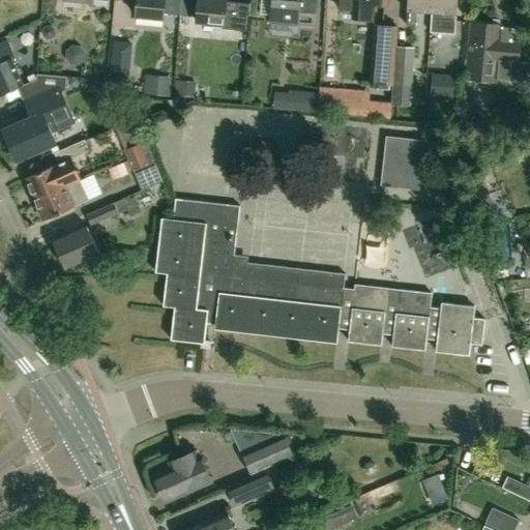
[(180,15),(180,0),(137,0),(136,16),(164,18),(164,13),(180,15)]
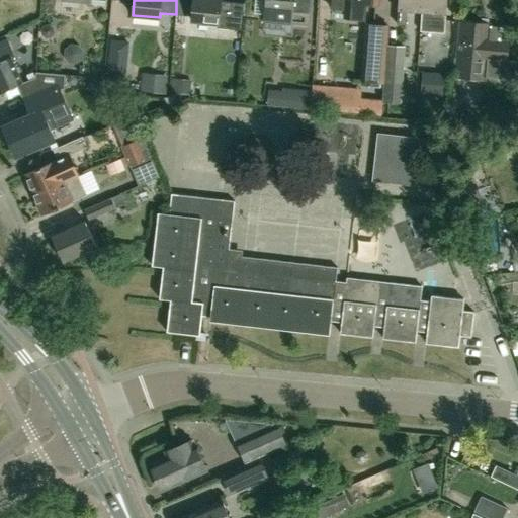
[(176,0),(176,14),(192,16),(191,21),(219,23),(218,27),(242,30),(245,3),(221,0),(176,0)]
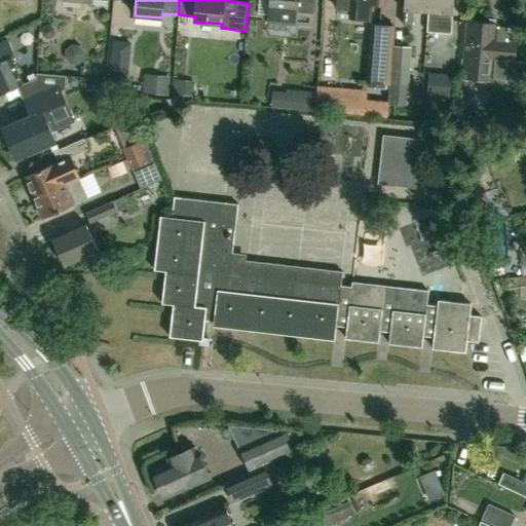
[(268,21),(312,26),(314,0),(259,0),(258,14),(269,15),(268,21)]
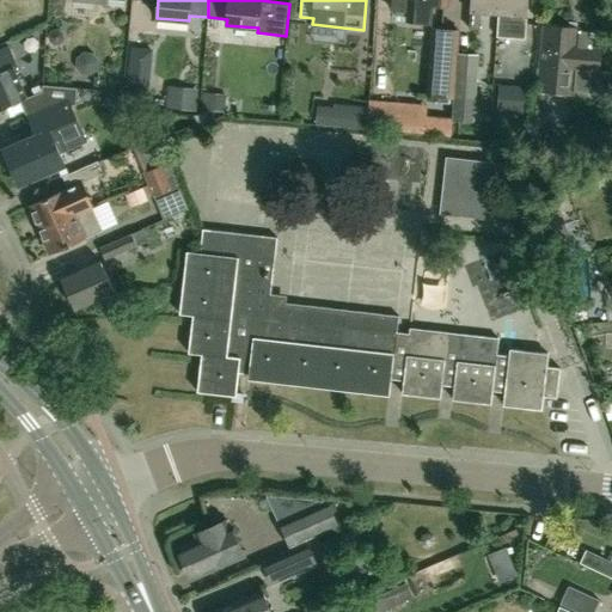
[(392,0),(392,10),(409,11),(409,20),(422,22),(433,22),(434,5),(446,6),(446,0),(392,0)]
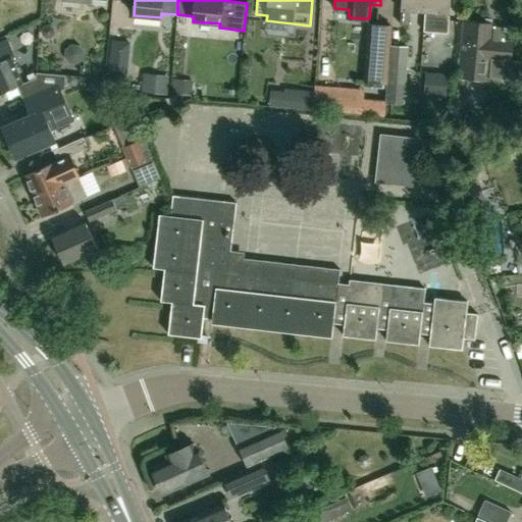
[(424,12),(425,0),(402,0),(400,24),(409,25),(411,11),(424,12)]
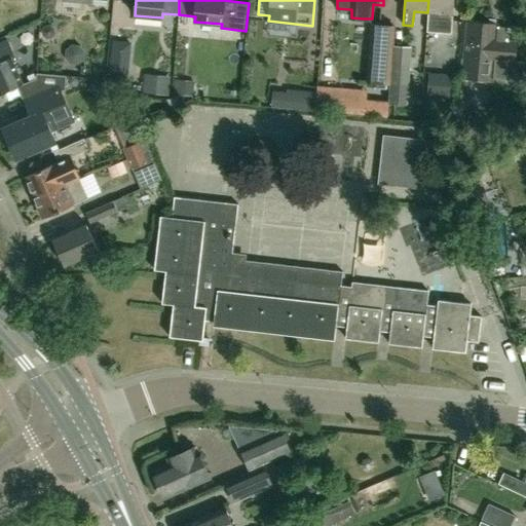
[(428,0),(427,12),(428,12),(426,32),(451,34),(453,0),(428,0)]
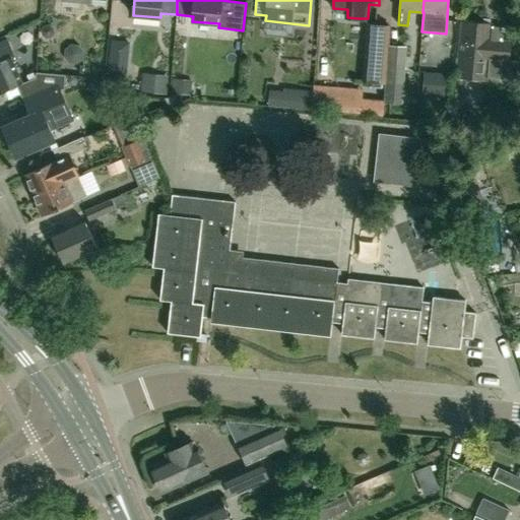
[(509,79),(511,41),(503,41),(504,27),(494,26),(495,23),(462,21),(457,77),(489,80),(489,78),(509,79)]
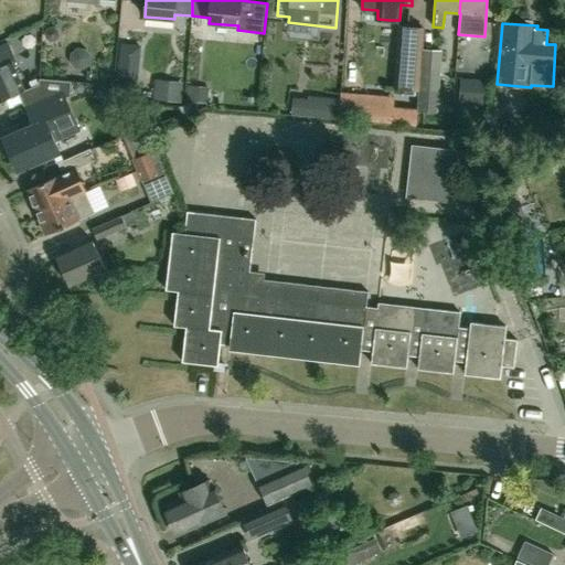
[(400,25),(395,87),(419,89),(424,28),(400,25)]
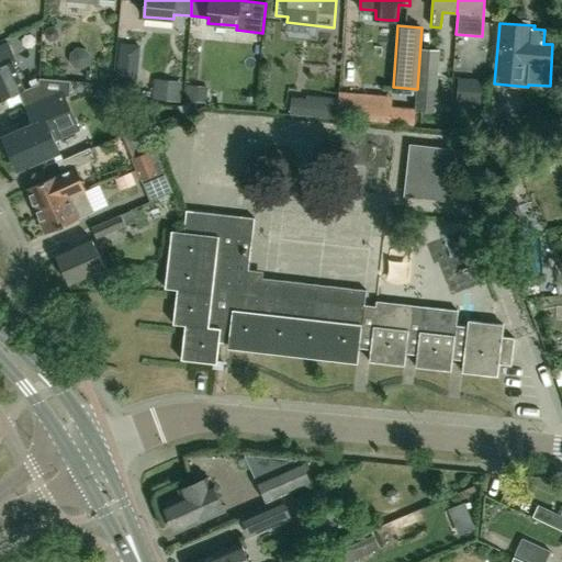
[(0,99),(24,89),(13,62),(15,60),(8,43),(0,46),(0,99)]
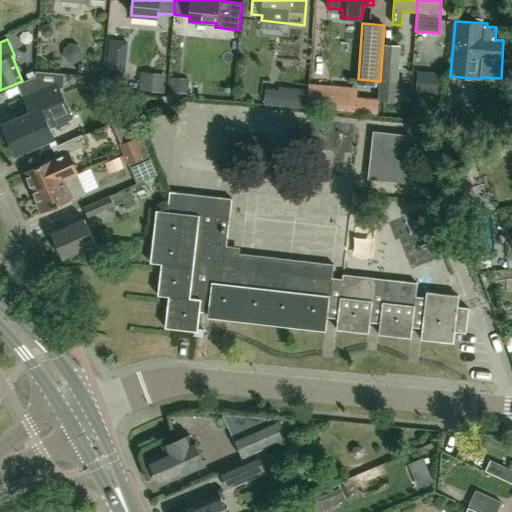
[(446,54),(446,39),(429,39),(429,53),(446,54)]
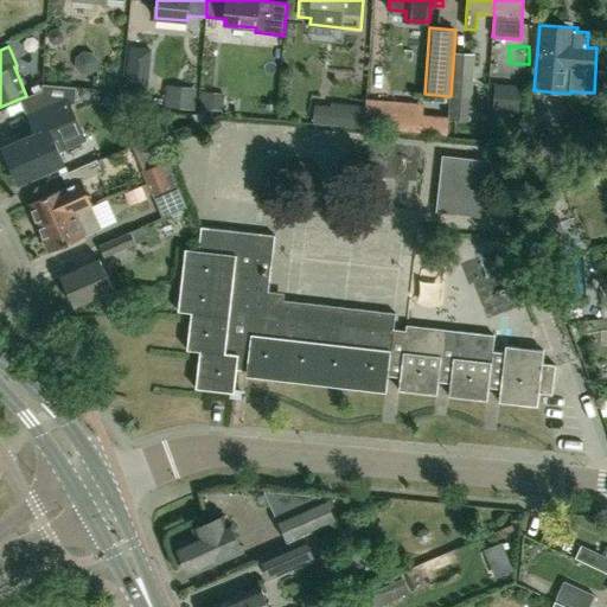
[(455,52),(452,96),(473,97),(475,53),(455,52)]
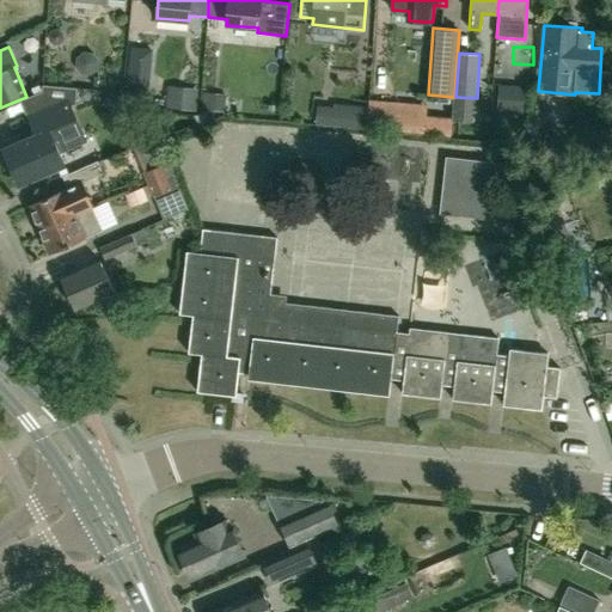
[(23,99),(28,111),(38,133),(20,140),(18,135),(0,144),(0,155),(6,169),(11,166),(20,185),(65,165),(60,153),(86,141),(69,104),(75,104),(77,87),(43,85),(42,92),(23,99)]
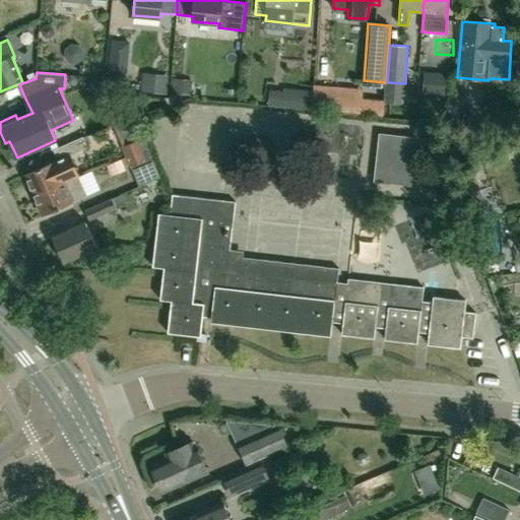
[(167,94),(169,75),(143,73),(141,92),(167,94)]
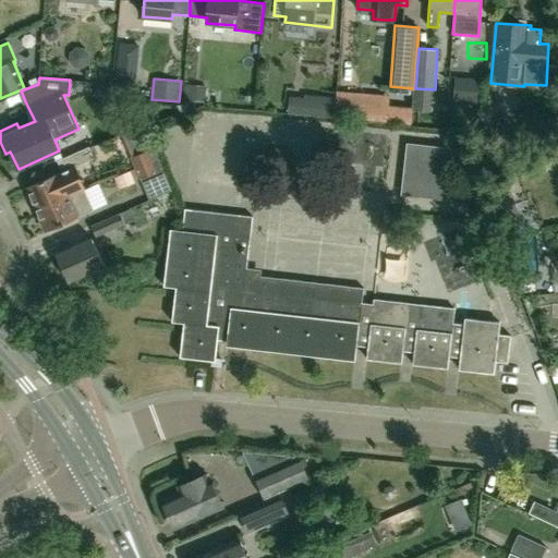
[(336,100),(334,118),(361,120),(410,125),(412,108),(388,106),(363,102),(364,94),(337,91),(337,92),(336,97),(336,100)]
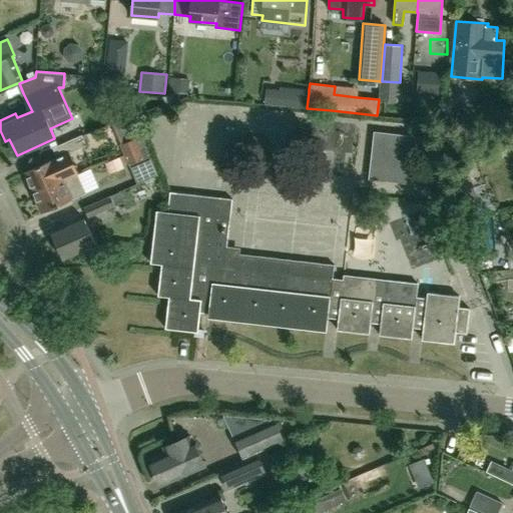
[(309,92),(309,89),(281,86),(280,89),(268,88),(266,103),(279,105),(307,108),(309,92)]
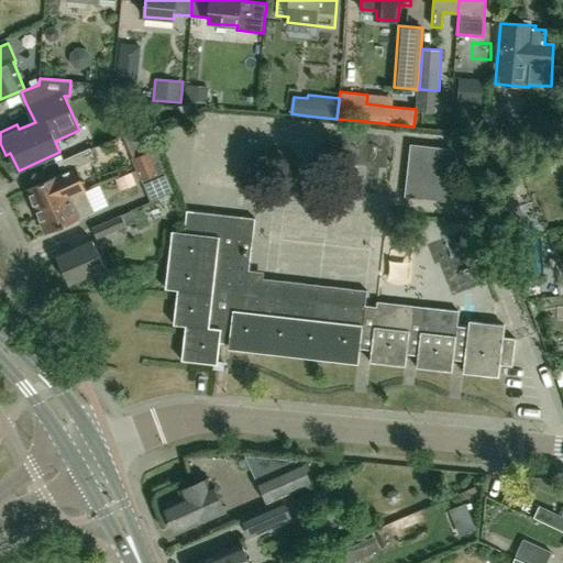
[(136,172),(162,162),(147,127),(123,136),(136,172)]
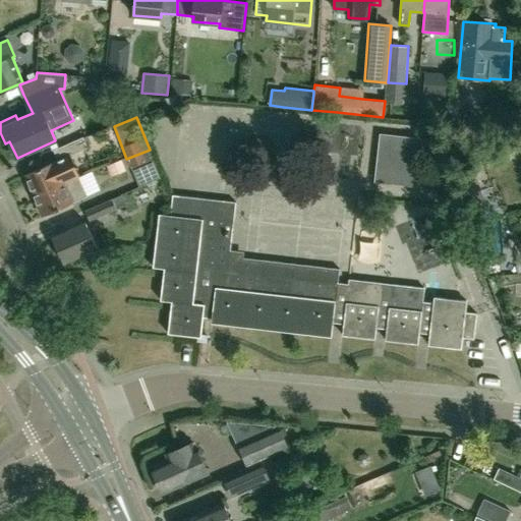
[(423,187),(428,138),(380,133),(374,181),(423,187)]
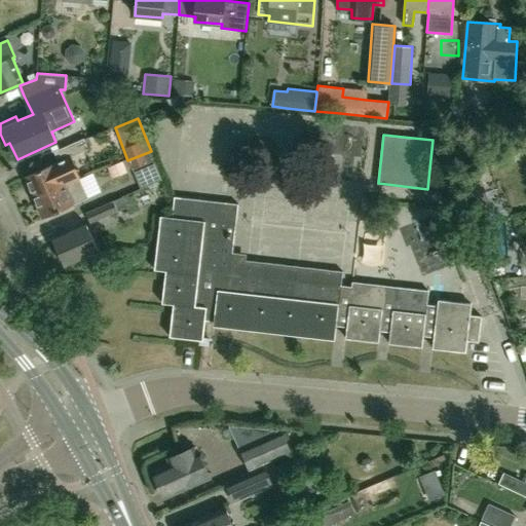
[(64,185),(80,179),(81,179),(72,157),(89,150),(84,138),(53,150),(59,162),(26,177),(35,198),(64,185)]
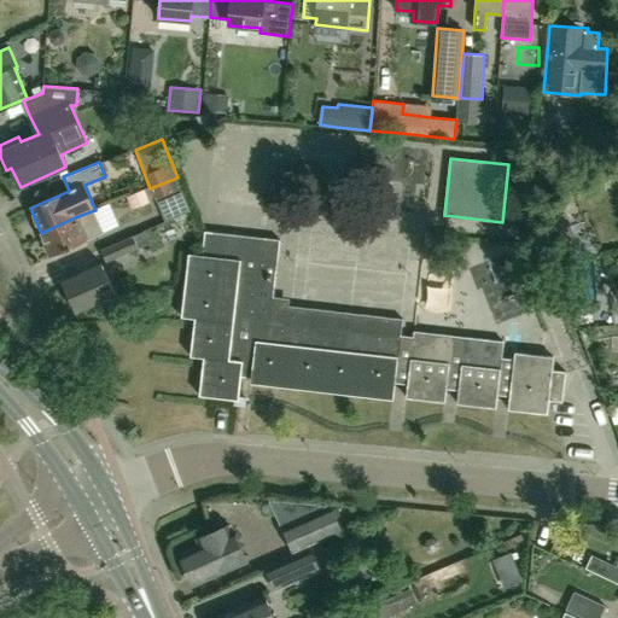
[(178,178),(150,188),(155,198),(156,197),(165,221),(190,211),(178,178)]
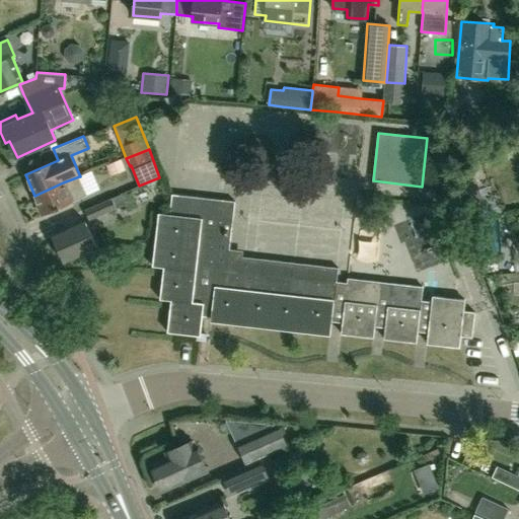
[(63,182),(34,196),(43,215),(72,203),(72,202),(87,196),(79,176),(63,182)]
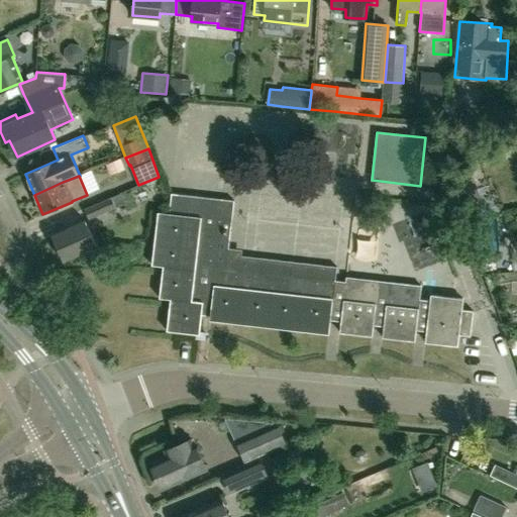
[(464,213),(484,207),(474,179),(455,185),(464,213)]
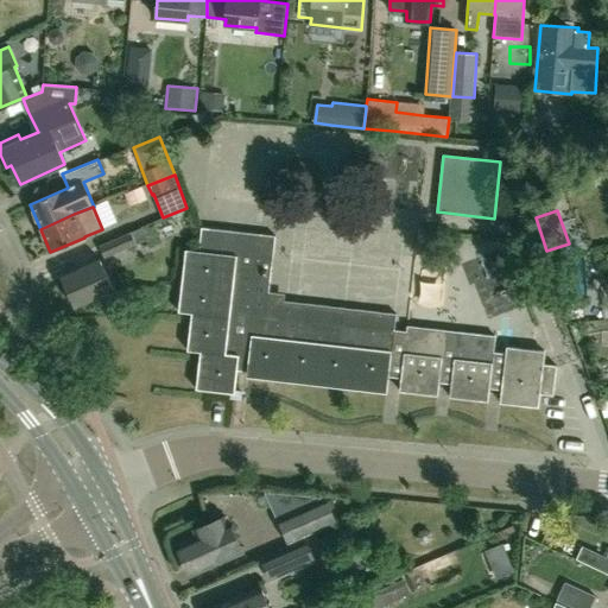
[(137,245),(150,239),(144,226),(100,245),(105,258),(135,245),(137,245)]
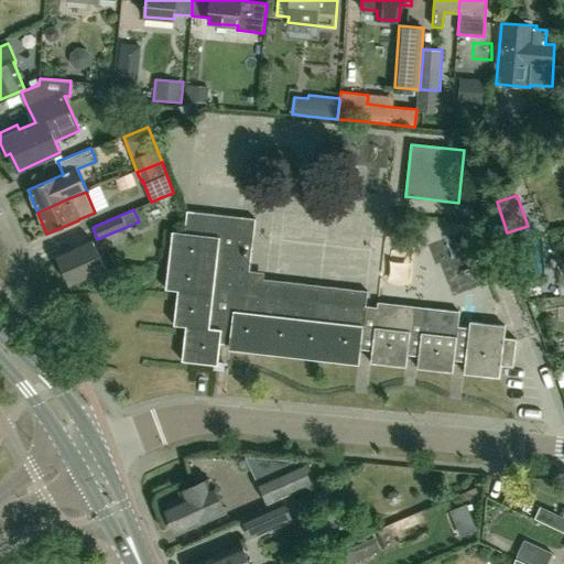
[(170,255),(165,290),(177,291),(173,326),(185,327),(182,360),(217,365),(220,344),(228,345),(360,359),(361,349),(372,350),(371,362),(407,367),(408,355),(419,356),(418,368),(453,372),(455,360),(465,361),(464,373),(500,378),(501,366),(513,367),(517,339),(503,337),(506,325),(469,322),(468,327),(458,326),(459,312),(377,302),(377,306),(366,305),(368,290),(249,277),(256,218),(187,210),(186,210),(186,212),(184,234),(172,231),(170,255)]
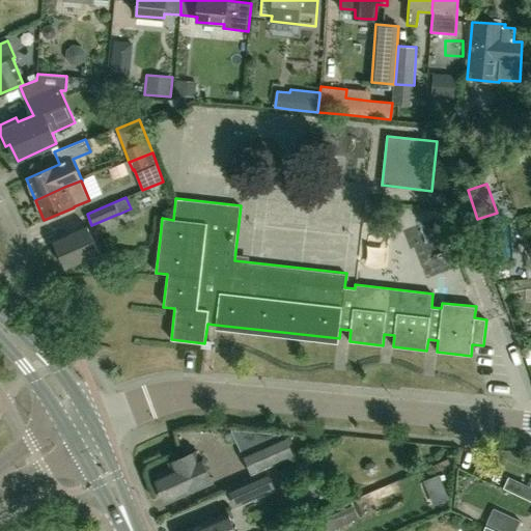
[(520,221),(496,221),(495,269),(519,269),(520,221)]
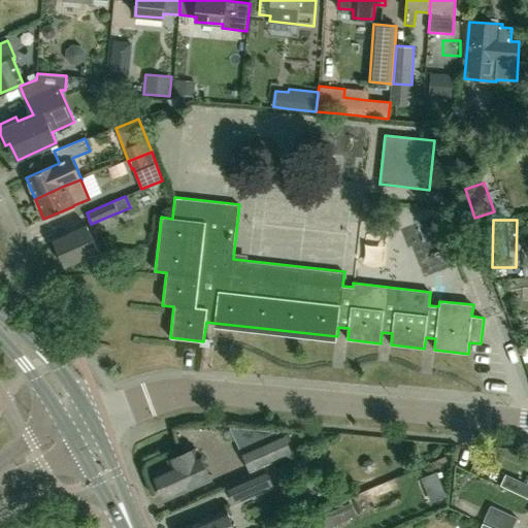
[(64,266),(98,251),(87,226),(53,240),(64,266)]
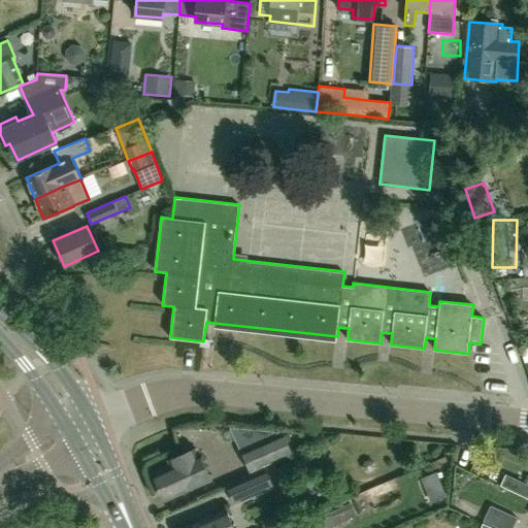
[(429,258),(434,276),(459,270),(454,251),(429,258)]
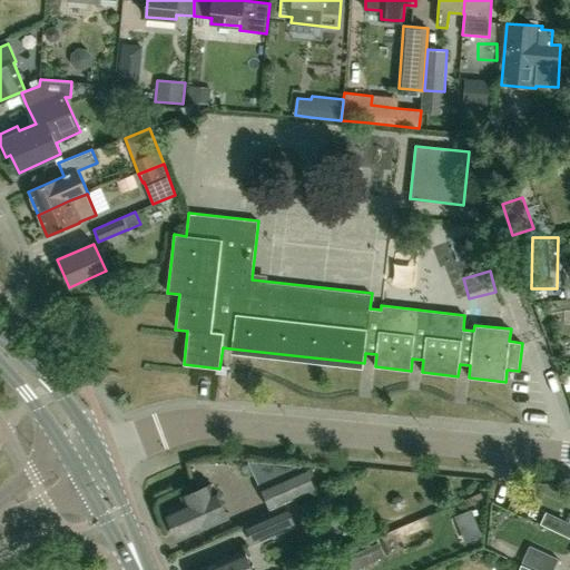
[(268,508),(316,488),(307,467),(259,488),(268,508)]
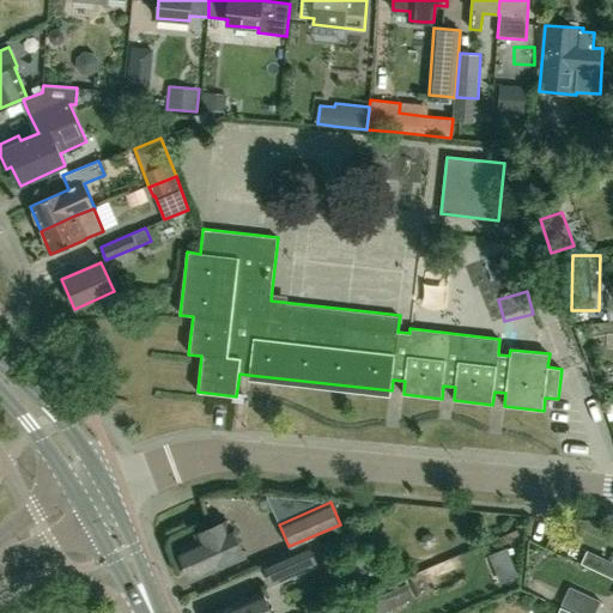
[(229,528),(226,522),(196,535),(199,541),(180,551),(192,581),(247,557),(234,527),(229,528)]
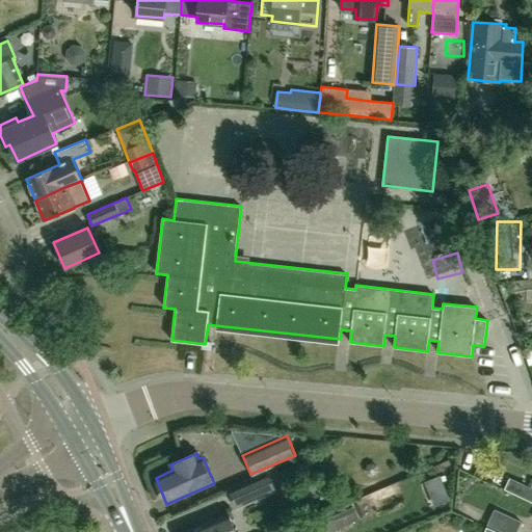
[(238,507),(266,496),(276,491),(268,472),(230,488),(238,507)]
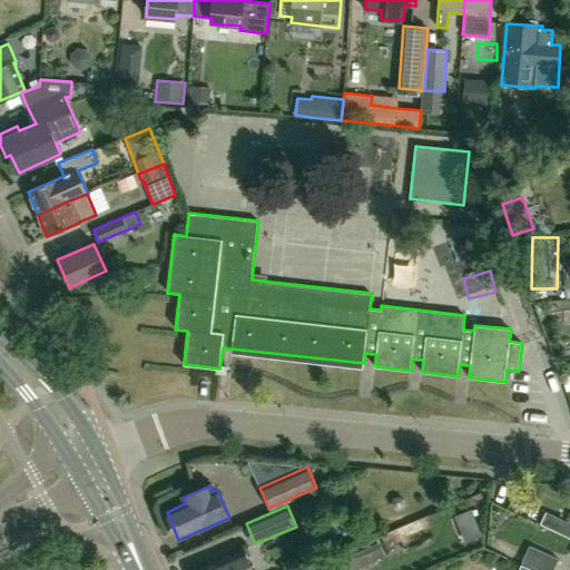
[(546,511),(540,523),(569,538),(569,522),(552,514),(546,511)]
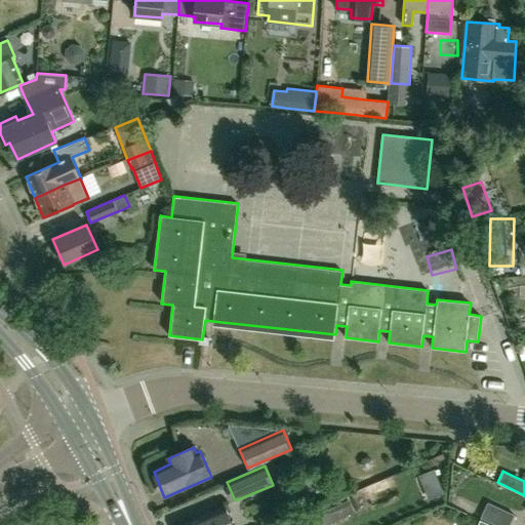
[(494,524),(510,524),(515,515),(487,502),(480,518),(494,524)]
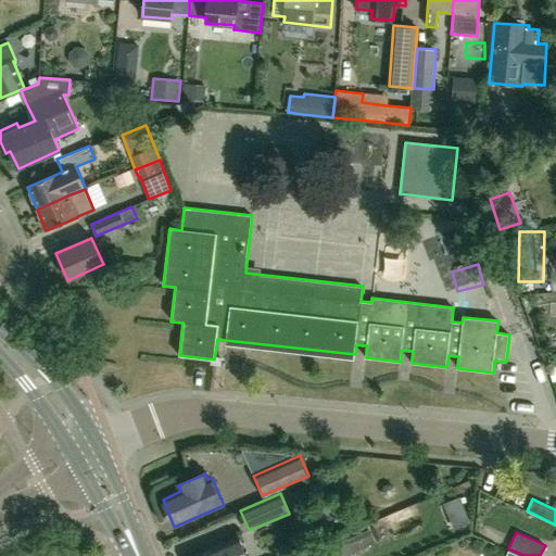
[(350,555),(354,554),(345,534),(330,541),(329,540),(306,551),(307,552),(298,555),(350,555)]
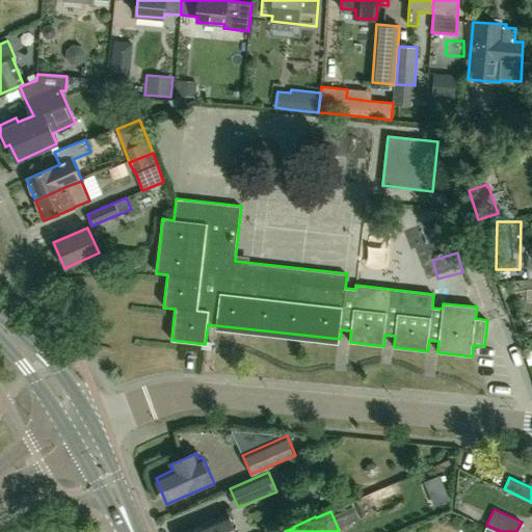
[(236,531),(229,513),(184,531),(236,531)]
